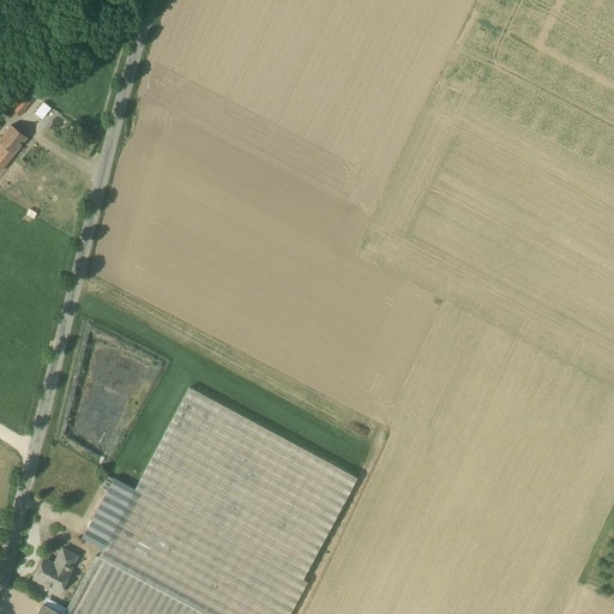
[(30,102),(23,96),(12,109),(19,115),(30,102)]
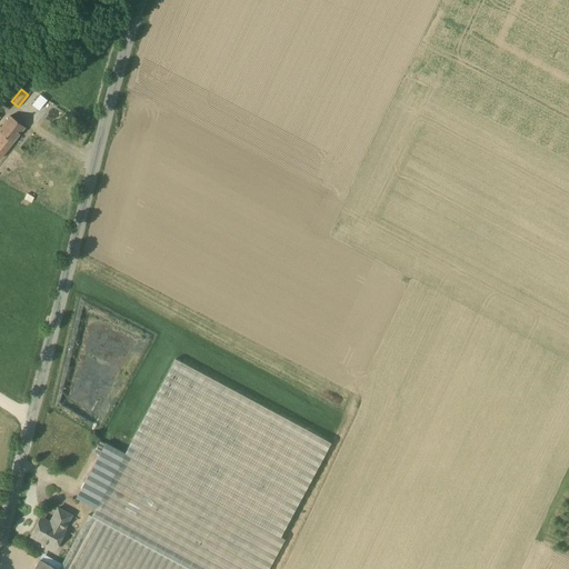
[(39,95),(28,111),(35,116),(46,99),(39,95)]
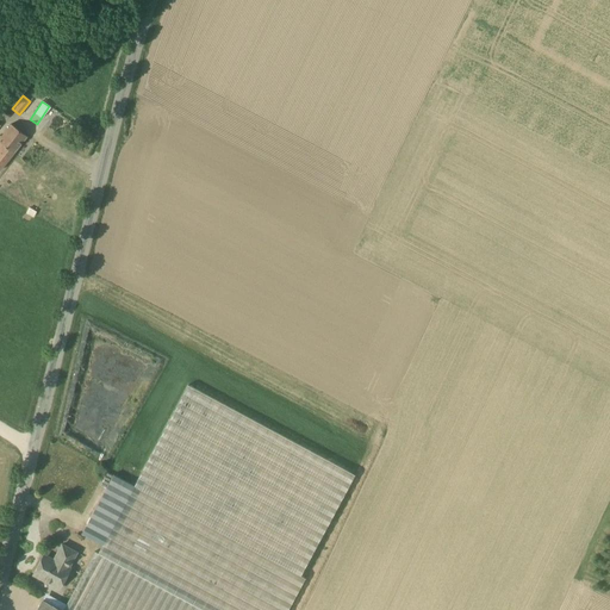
[(11,124),(0,136),(0,168),(26,136),(11,124)]
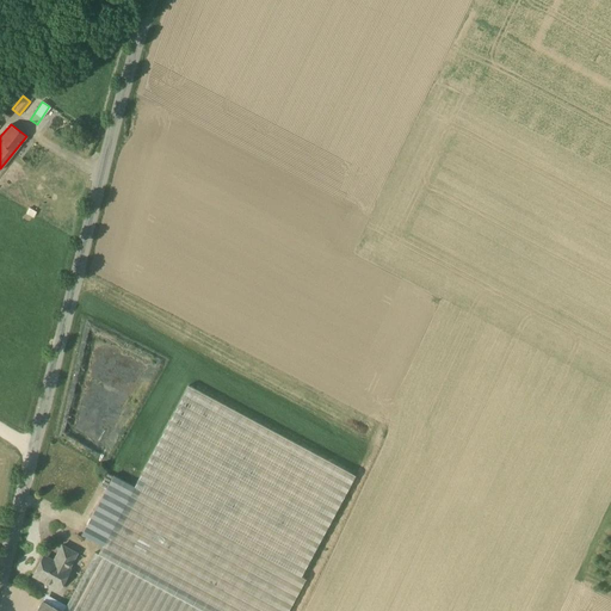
[(287,610),(306,578),(300,575),(355,475),(189,386),(134,486),(124,481),(113,475),(81,535),(103,545),(98,554),(94,553),(62,610),(43,600),(36,610),(287,610)]
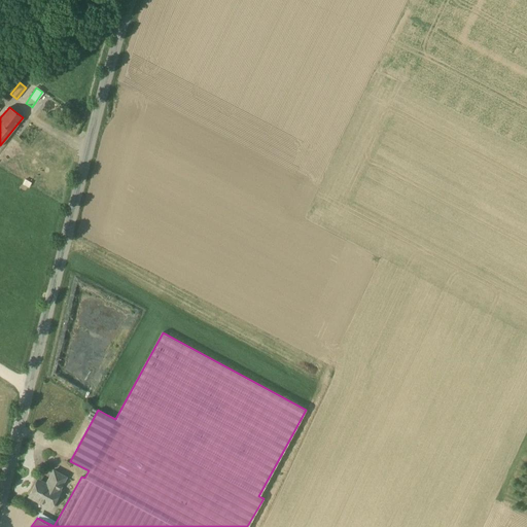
[(66,478),(54,470),(46,484),(38,479),(29,496),(51,508),(60,492),(59,491),(66,478)]
